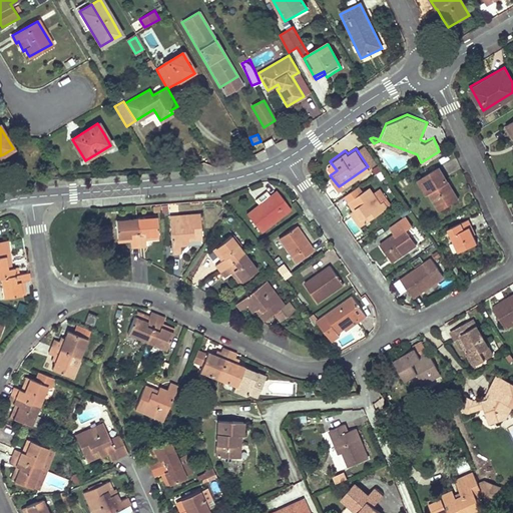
[(417,176),(426,190),(428,189),(439,206),(457,195),(437,164),(417,176)]
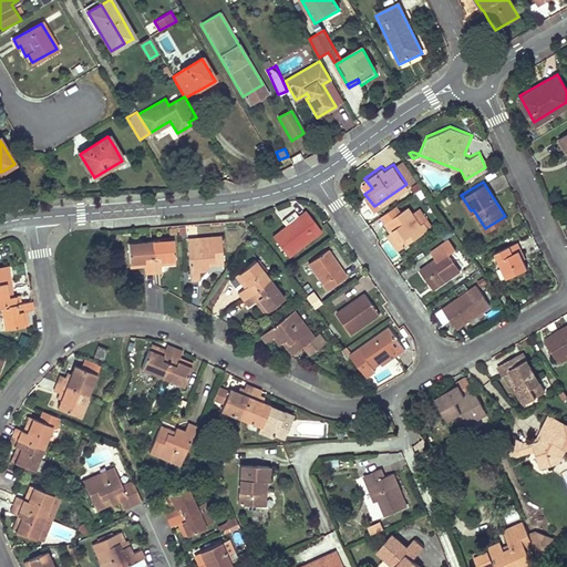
[(388,232),(398,246),(433,223),(420,203),(411,209),(408,204),(384,220),(391,229),(388,232)]
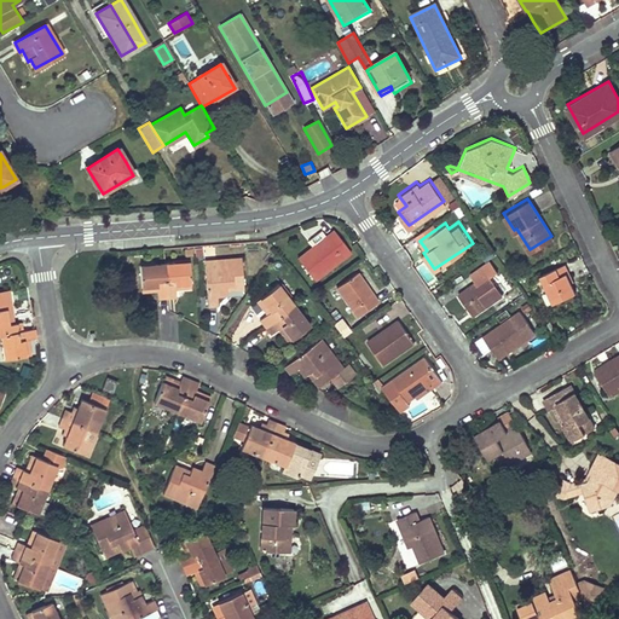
[(296,259),(305,270),(313,281),(350,253),(333,231),(296,259)]
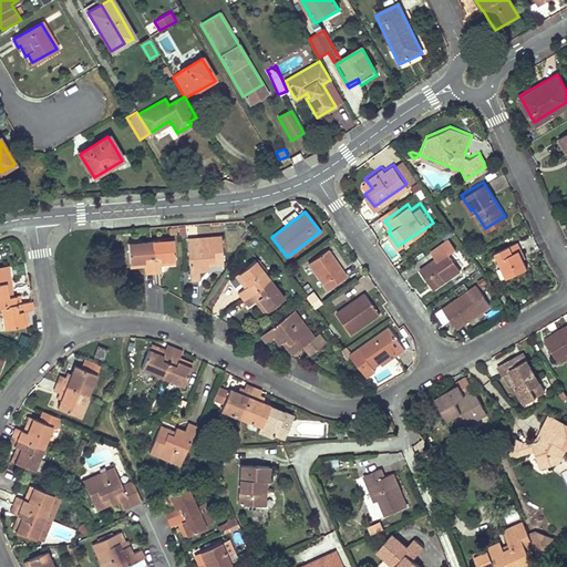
[(198,272),(203,271),(207,271),(207,268),(223,267),(220,236),(187,239),(191,281),(198,280),(198,272)]
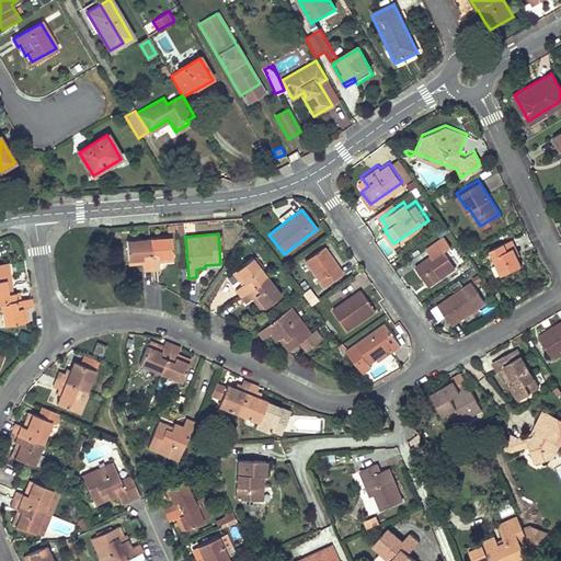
[(414,263),(427,283),(455,264),(445,249),(451,243),(444,233),(437,239),(442,245),(414,263)]
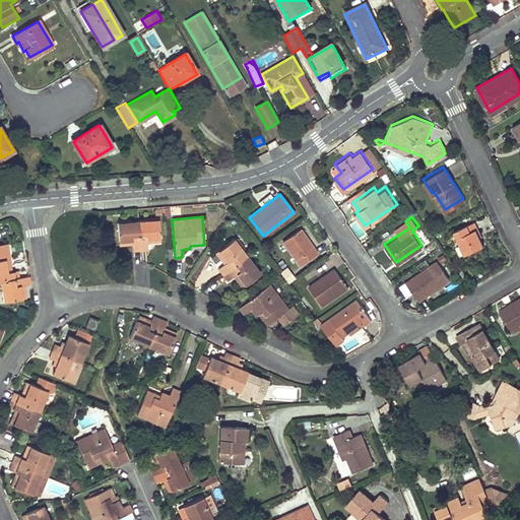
[(453,229),(463,251),(482,243),(478,234),(480,233),(474,219),(453,229)]
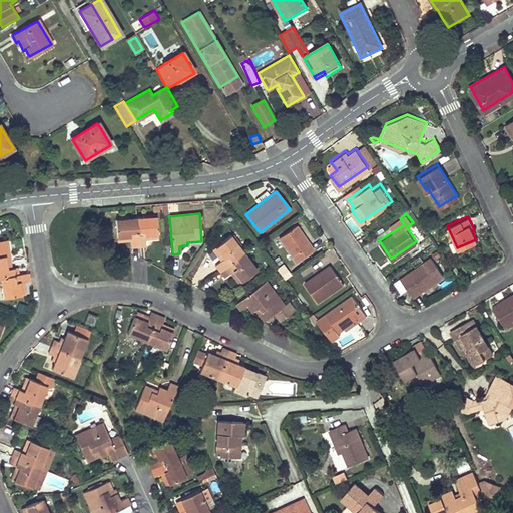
[(145,247),(144,244),(144,241),(157,240),(156,217),(135,218),(138,247),(145,247)]
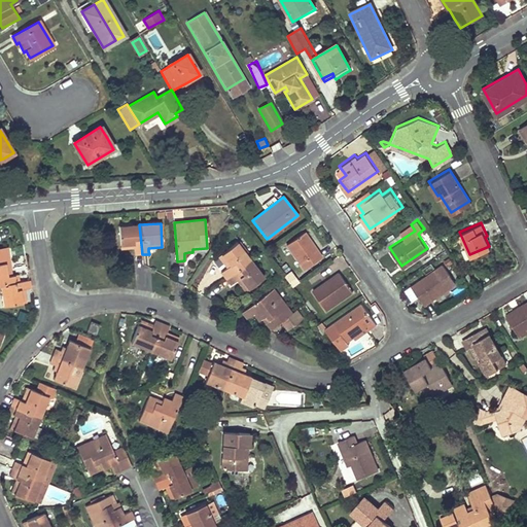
[(142,254),(139,224),(118,226),(119,249),(134,248),(134,255),(142,254)]
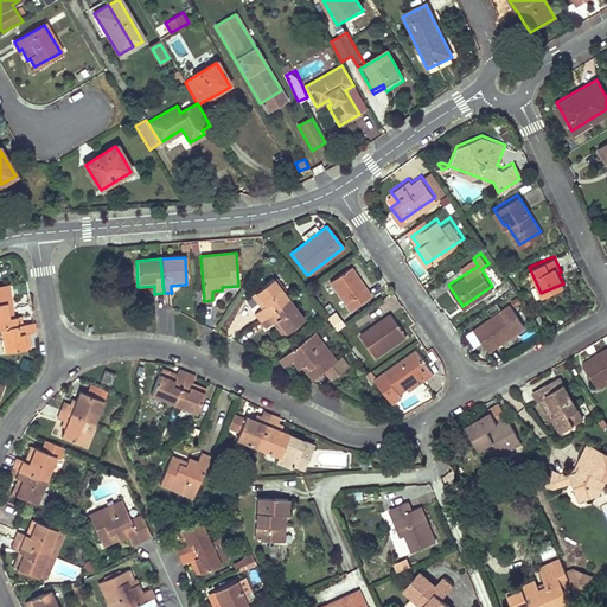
[(350,311),(359,304),(370,296),(350,268),(330,282),(350,311)]
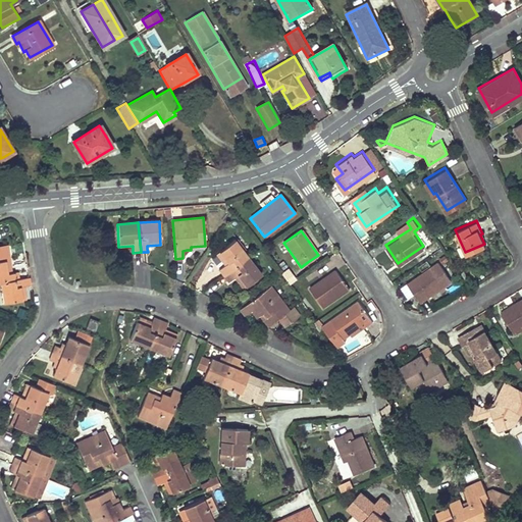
[(223,276),(248,258),(233,240),(215,254),(224,266),(218,270),(223,276)]
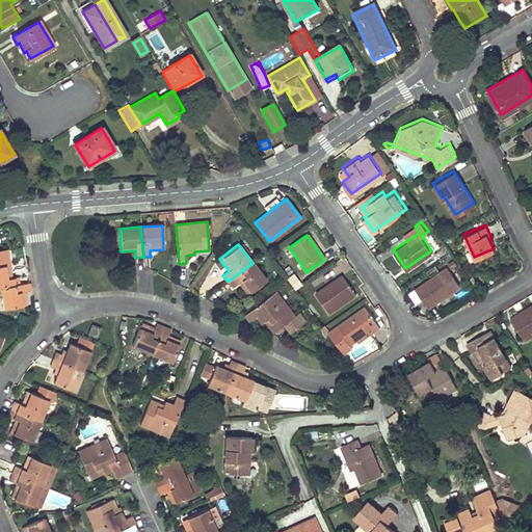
[(0,287),(19,285),(18,281),(18,276),(11,278),(6,251),(0,251),(0,287)]
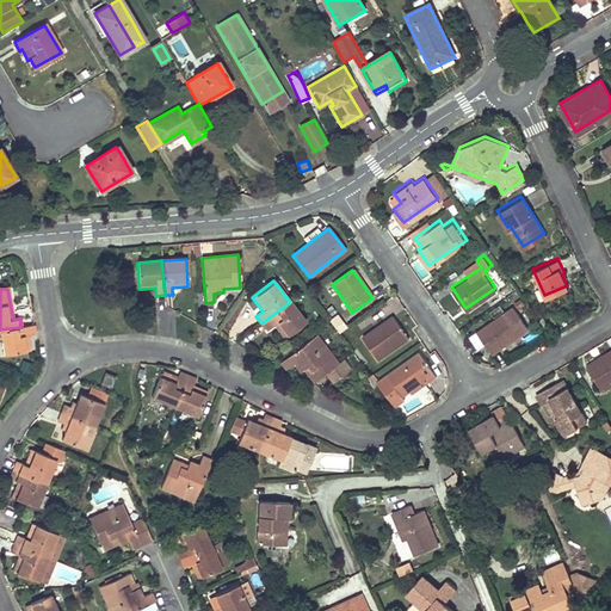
[(267,331),(270,328),(273,325),(283,339),(306,322),(290,302),(261,323),(267,331)]
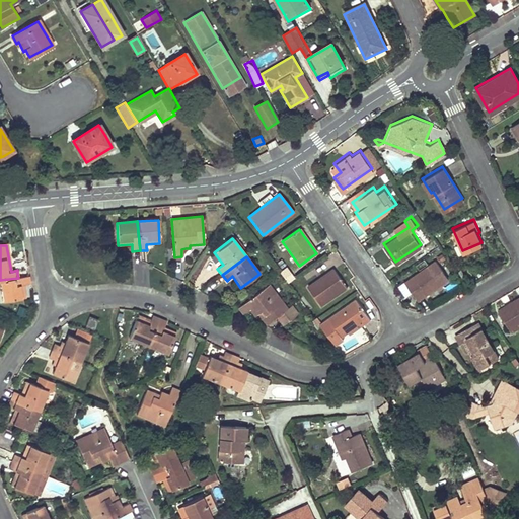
[(403,279),(416,297),(447,276),(435,257),(403,279)]
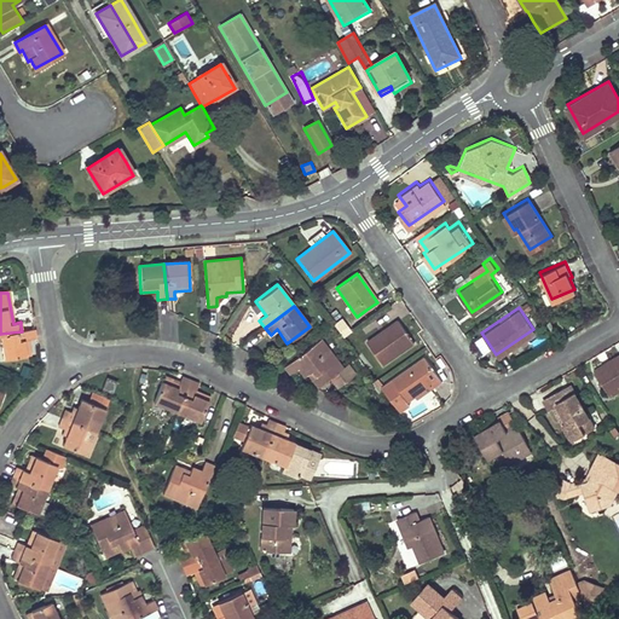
[(414,343),(405,333),(398,322),(366,343),(382,365),(414,343)]
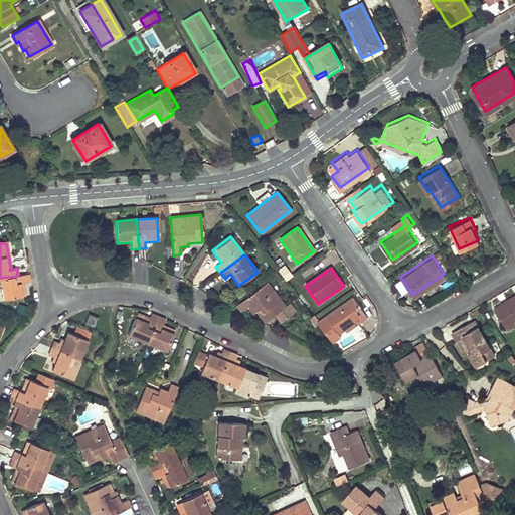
[(28,274),(18,276),(0,278),(0,281),(3,299),(25,296),(23,283),(29,282),(28,274)]
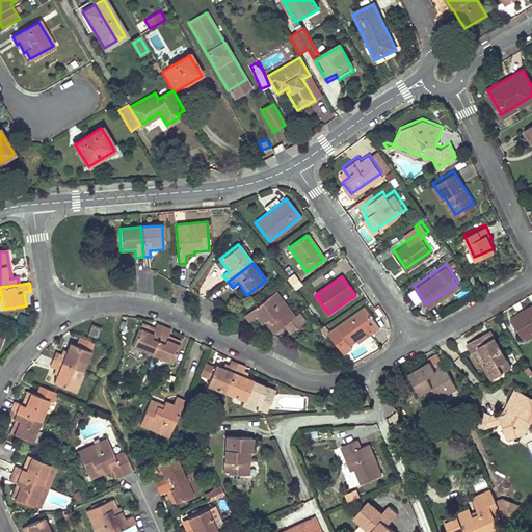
[(414,290),(409,293),(417,303),(422,299),(414,290)]
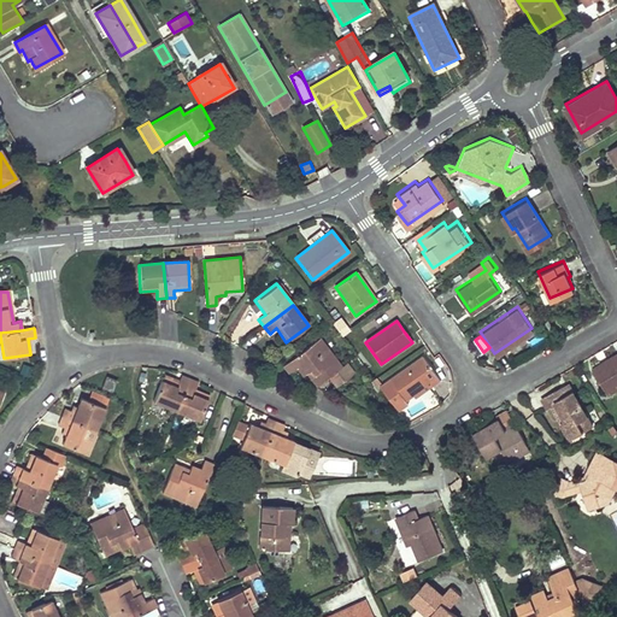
[(316,387),(319,383),(324,381),(331,391),(353,374),(345,363),(340,366),(319,339),(283,366),(288,374),(295,368),(303,376),(305,374),(316,387)]
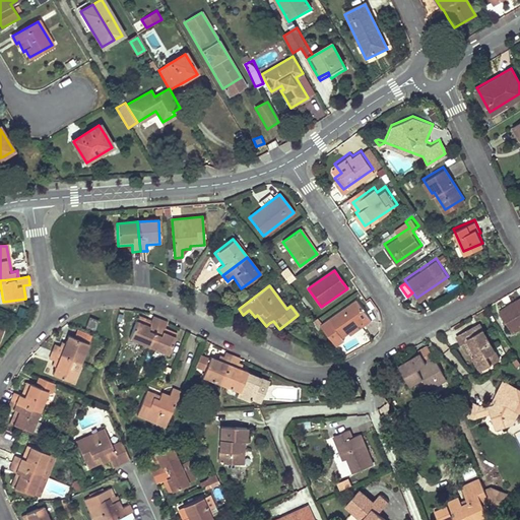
[(519,295),(500,307),(512,329),(519,324),(519,295)]
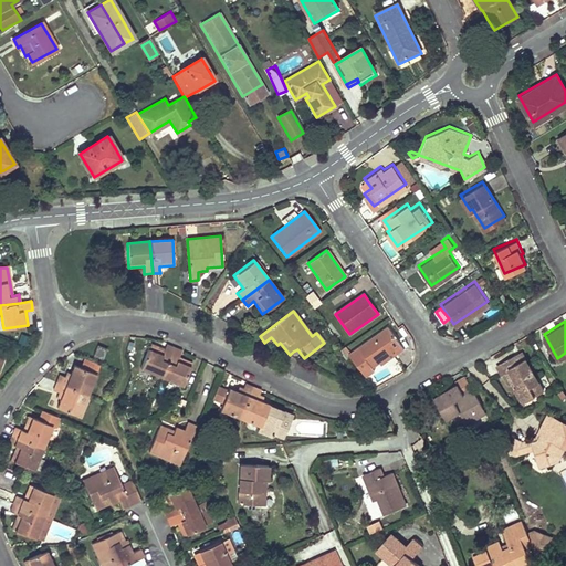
[(371,368),(375,365),(379,363),(381,365),(404,349),(388,327),(358,348),(348,355),(352,359),(365,377),(374,371),(371,368)]
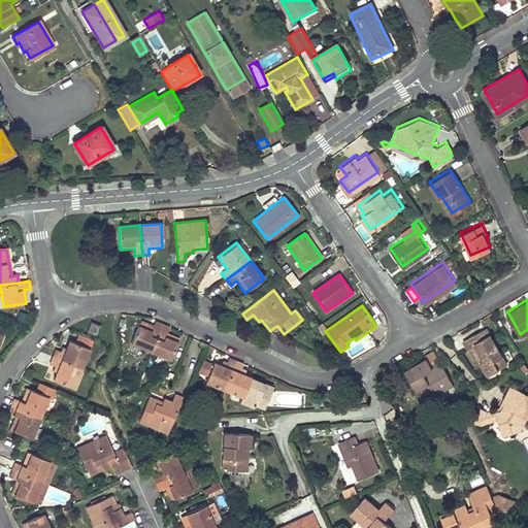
[(99,327),(91,323),(87,332),(95,336),(99,327)]
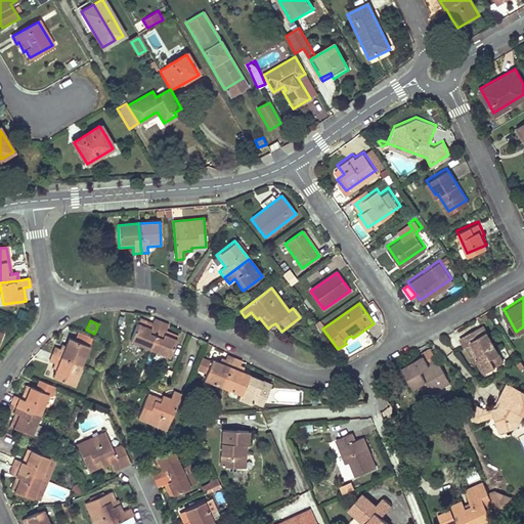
[(149,349),(161,323),(154,320),(151,325),(139,320),(130,341),(149,349)]
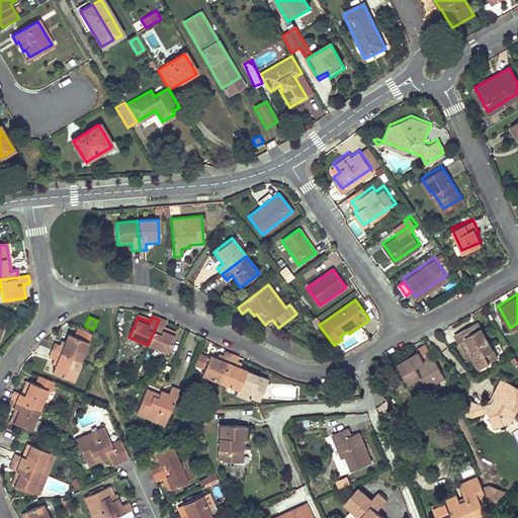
[(463,338),(479,364),(497,354),(477,318),(455,330),(460,340),(463,338)]
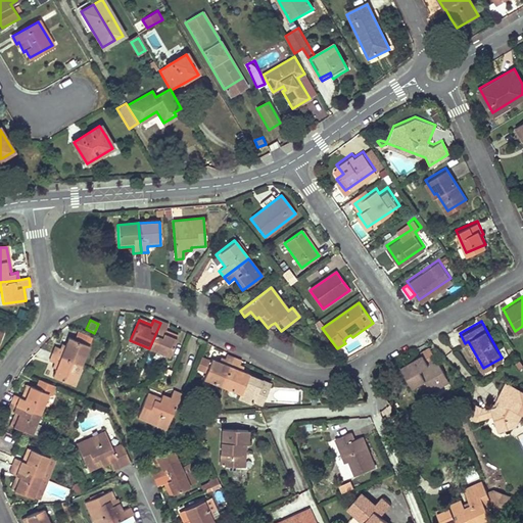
[(168,325),(160,323),(149,348),(169,357),(177,335),(165,331),(167,328),(168,325)]
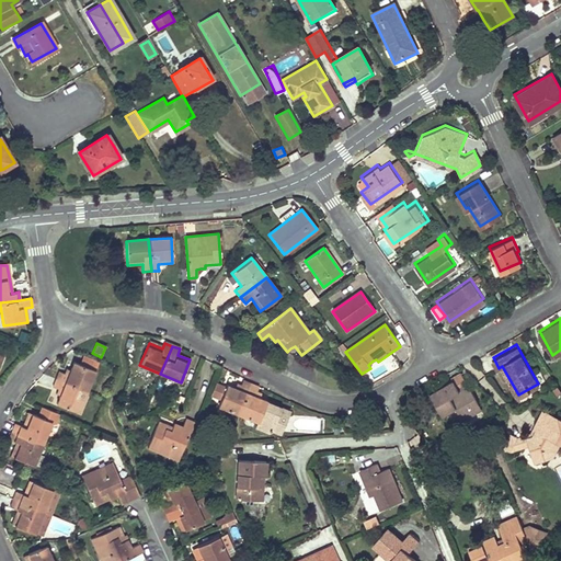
[(59,371),(56,378),(87,391),(95,371),(73,363),(70,370),(66,369),(64,374),(61,373),(59,371)]
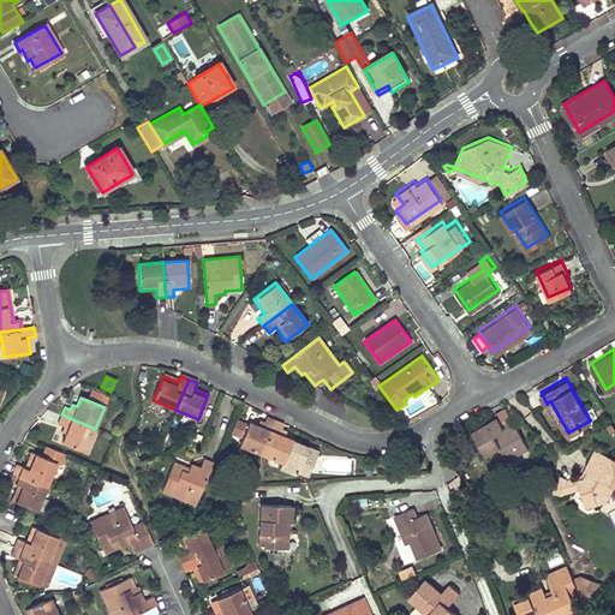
[(472,428),(489,455),(502,447),(507,455),(509,454),(514,465),(531,454),(525,445),(527,443),(505,404),(495,408),(500,419),(490,425),(487,419),(472,428)]
